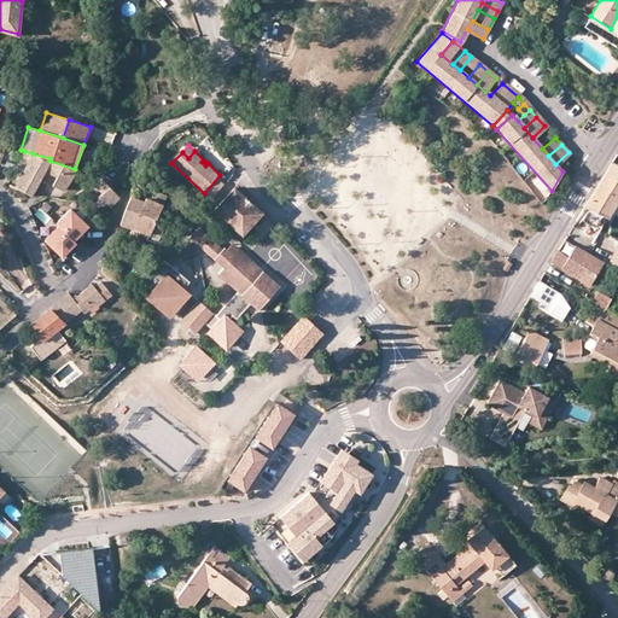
[(50,158),(33,153),(17,187),(31,196),(45,170),(57,176),(52,185),(63,191),(65,190),(79,170),(75,169),(50,161),(50,158)]
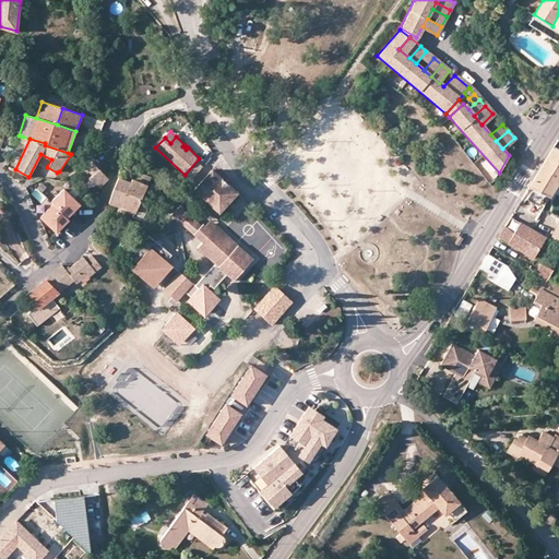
[(558,147),(555,145),(530,186),(528,188),(532,190),(532,191),(548,200),(558,181),(558,147)]
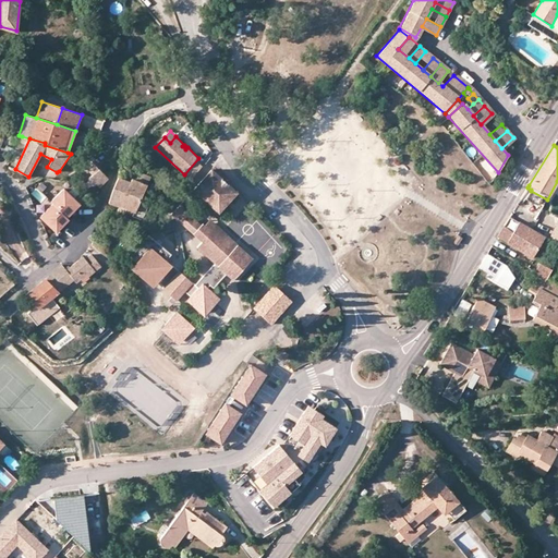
[(99,186),(108,178),(99,169),(89,178),(99,186)]
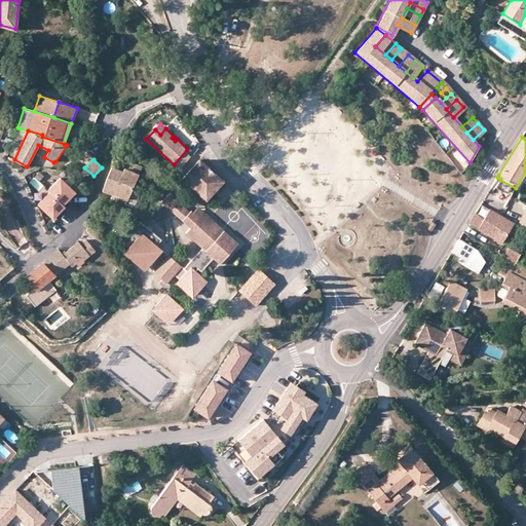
[(205,199),(223,181),(221,180),(199,160),(183,179),(205,199)]
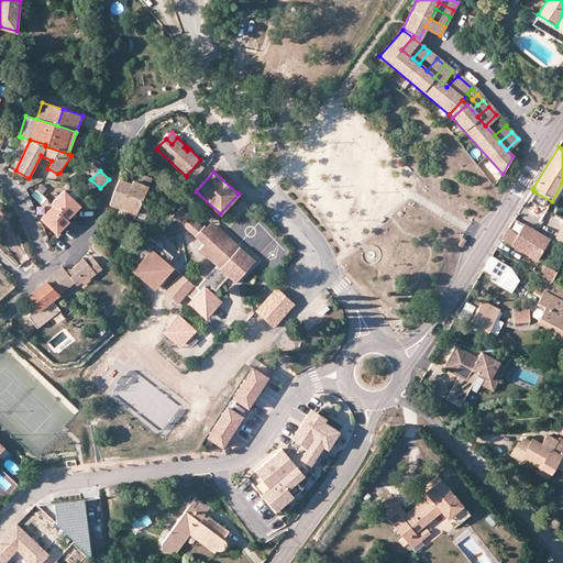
[(112,197),(110,203),(120,208),(129,210),(135,213),(133,218),(144,221),(148,209),(151,210),(155,200),(145,195),(147,187),(132,180),(131,185),(119,179),(112,197)]
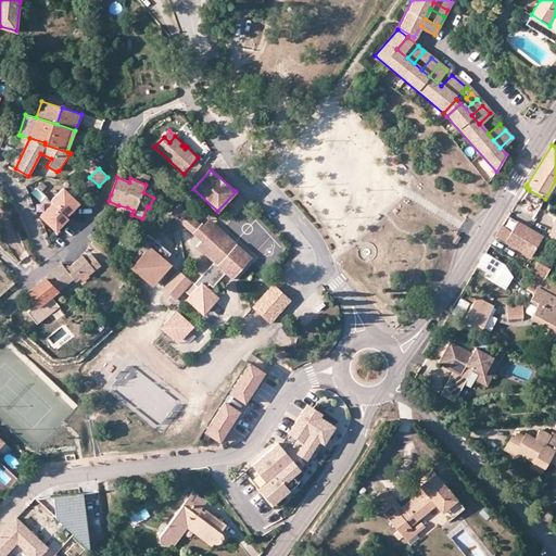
[(63,187),(50,200),(52,202),(65,215),(78,202),(63,187)]
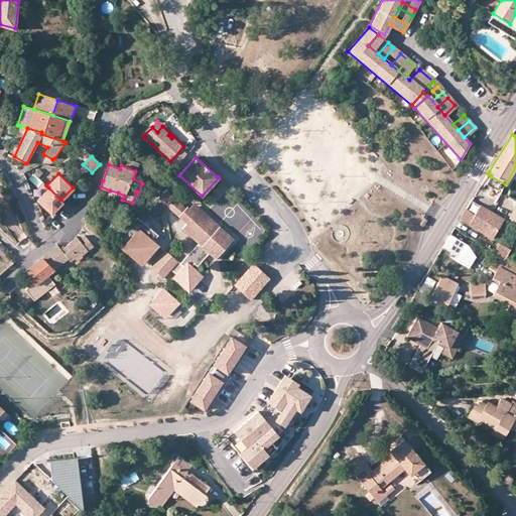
[(60,200),(48,187),(36,200),(51,214),(62,202),(60,200)]
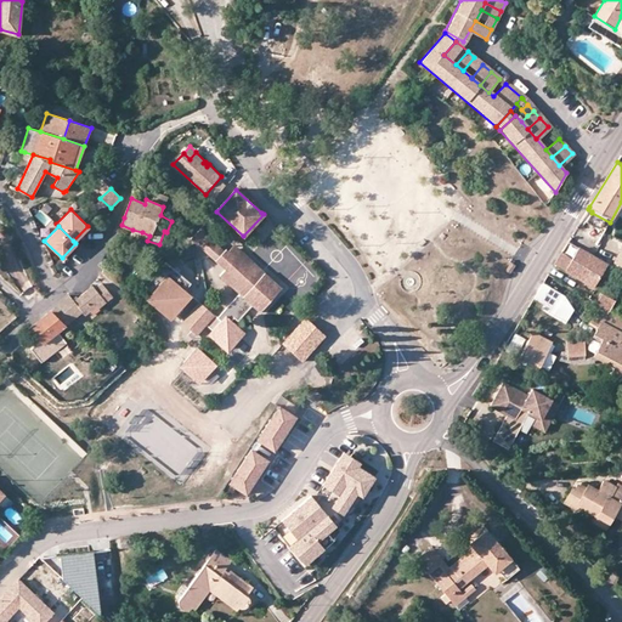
[(191,238),(218,263),(224,255),(197,232),(191,238)]
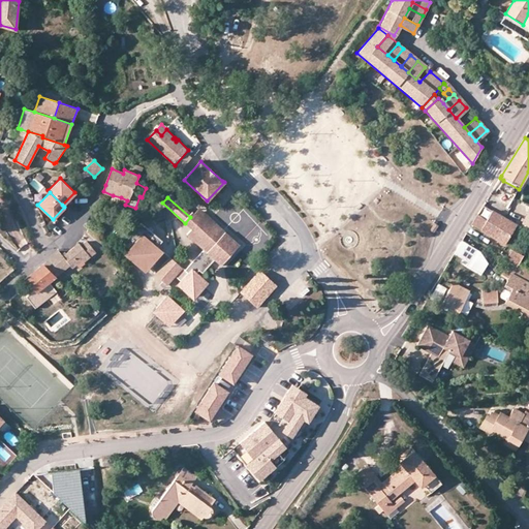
[(488,219),(478,214),(473,224),(506,242),(517,224),(493,210),(488,219)]
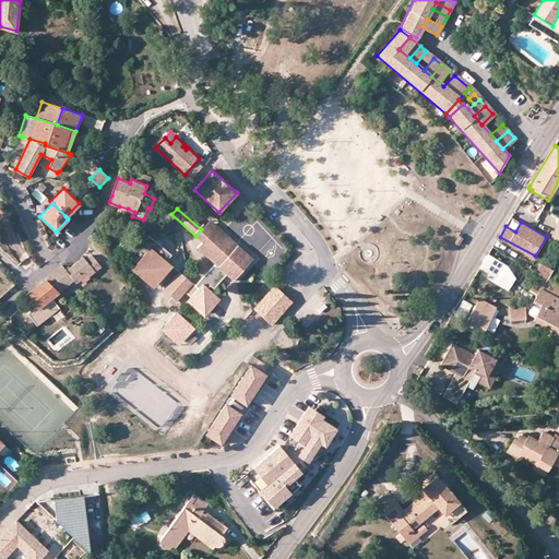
[(213,235),(218,229),(212,223),(206,228),(213,235)]
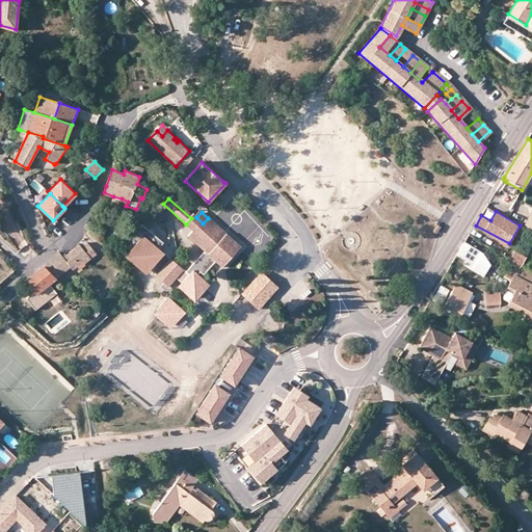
[(194,216),(186,224),(193,231),(187,236),(205,251),(186,272),(189,274),(181,283),(178,287),(190,298),(197,298),(207,288),(206,282),(197,273),(201,270),(204,273),(215,261),(223,269),(241,249),(208,218),(203,223),(194,216)]
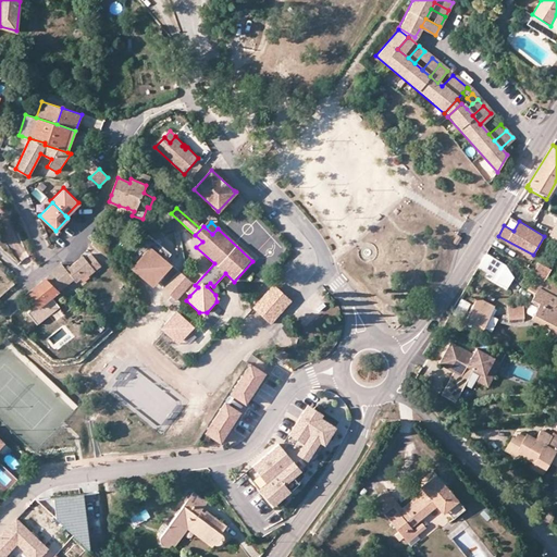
[(149,235),(130,257),(135,262),(131,269),(149,283),(157,282),(171,265),(166,260),(171,254),(149,235)]
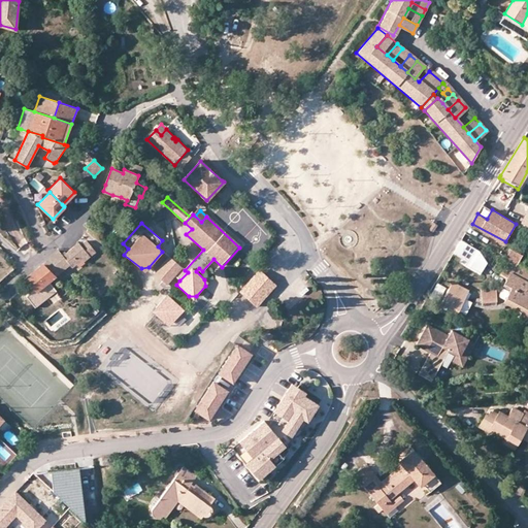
[(107,233),(102,237),(108,244),(113,240),(107,233)]
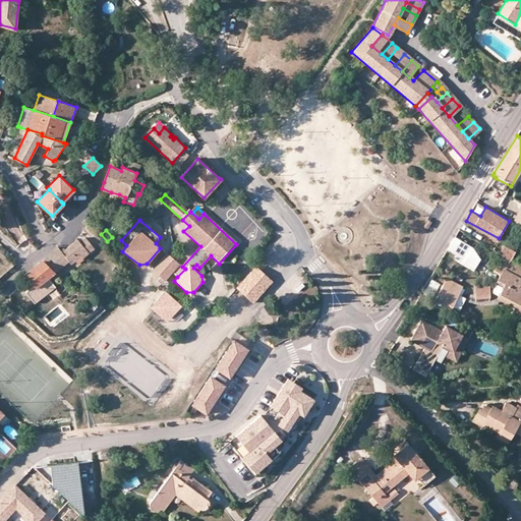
[(473,246),(455,236),(448,249),(455,253),(452,258),(473,270),(480,258),(473,246)]
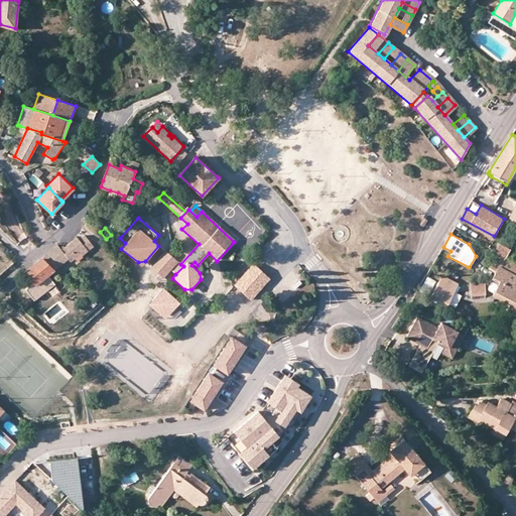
[(41,259),(53,270),(77,251),(82,256),(88,251),(77,238),(61,249),(57,245),(41,258),(41,259)]
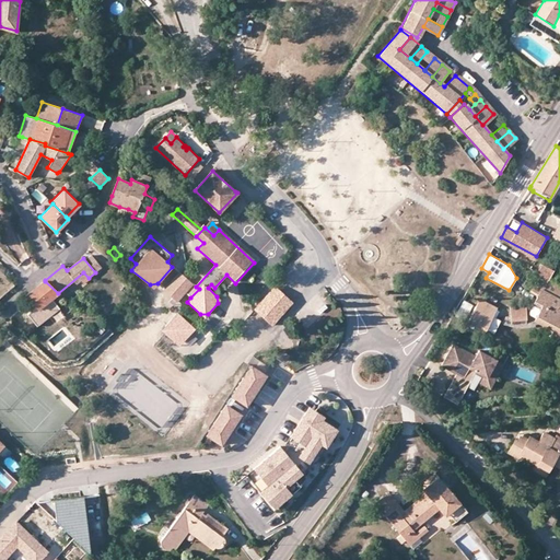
[(543,265),(538,272),(550,279),(555,271),(543,265)]
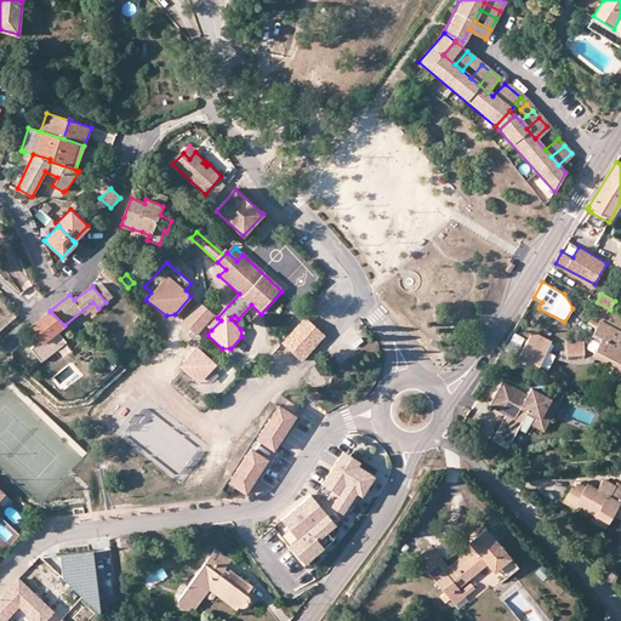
[(221,320),(217,318),(192,295),(191,296),(175,314),(182,320),(180,323),(195,336),(205,325),(211,330),(221,320)]
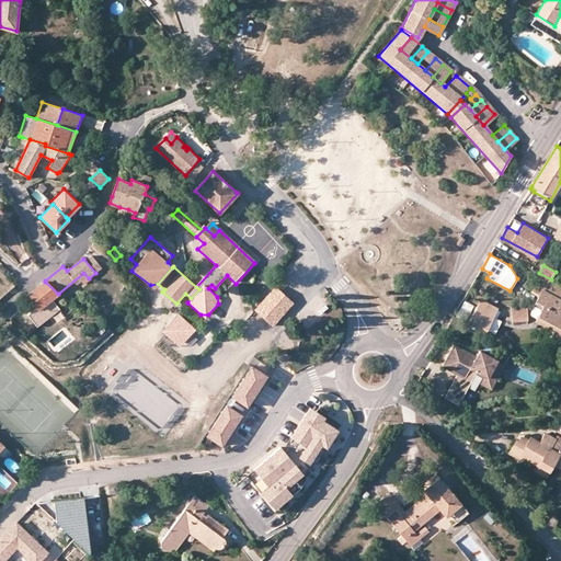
[(52,299),(58,294),(45,282),(27,297),(38,309),(52,299)]
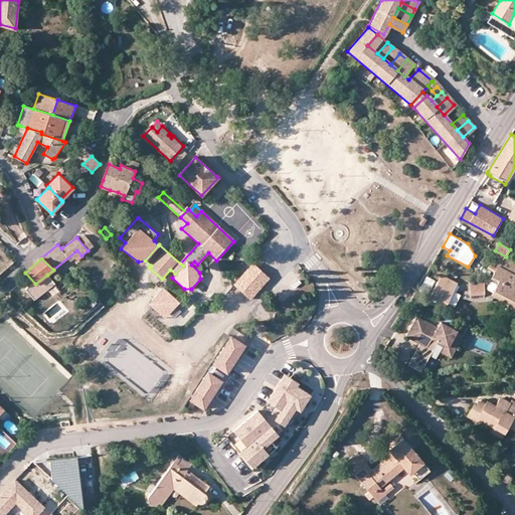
[(233,286),(250,300),(269,278),(253,264),(233,286)]
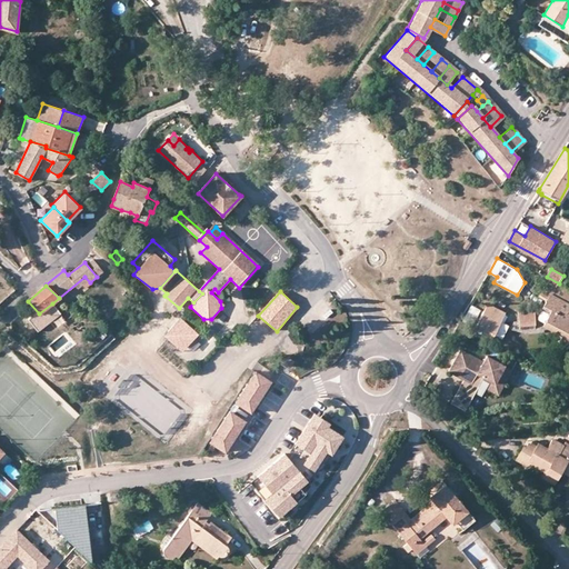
[(568,303),(550,295),(543,307),(562,317),(555,329),(568,336),(568,303)]
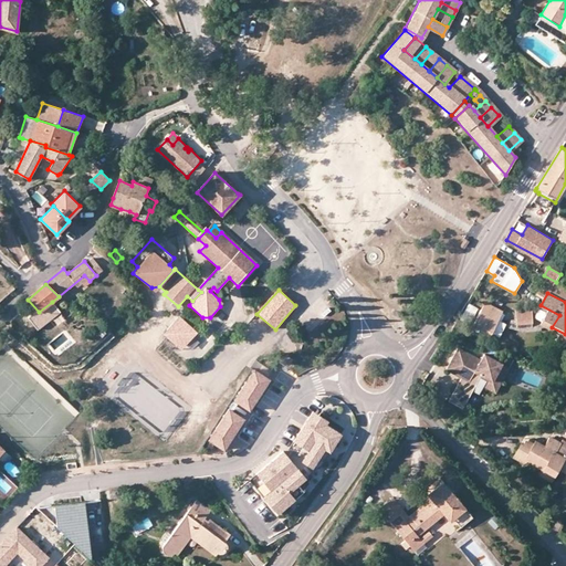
[(52,302),(39,312),(29,317),(38,329),(61,313),(52,302)]
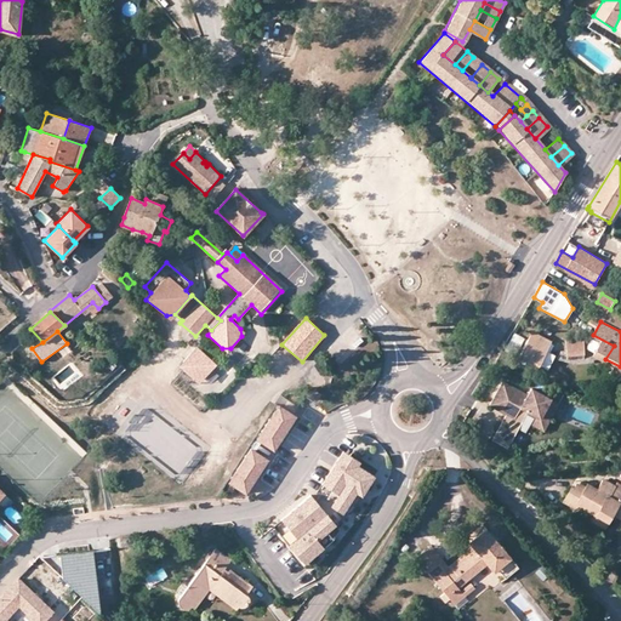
[(552,341),(534,331),(519,357),(539,368),(552,341)]
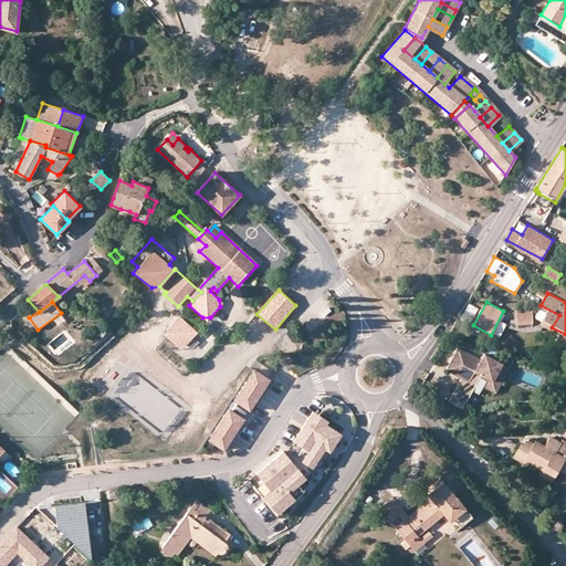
[(532,307),(516,310),(517,324),(533,322),(532,307)]
